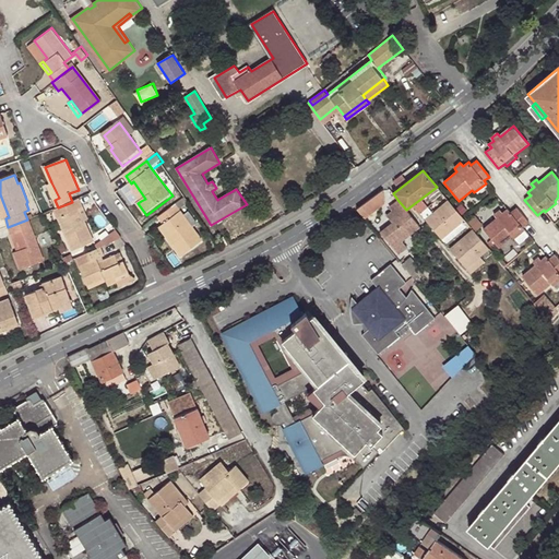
[(129,185),(141,201),(145,199),(133,181),(131,183),(129,185)]
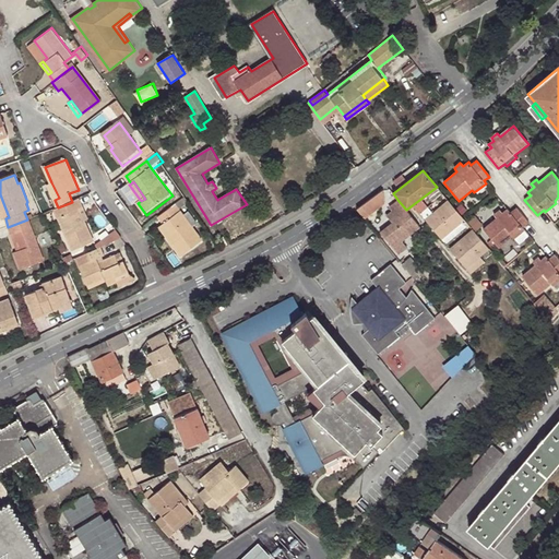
[(47,185),(55,200),(59,198),(51,182),(47,185)]
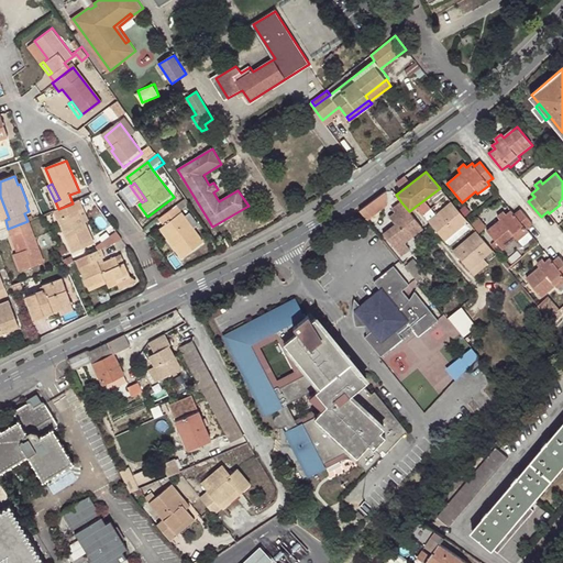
[(385,191),(359,210),(366,220),(388,203),(385,191)]
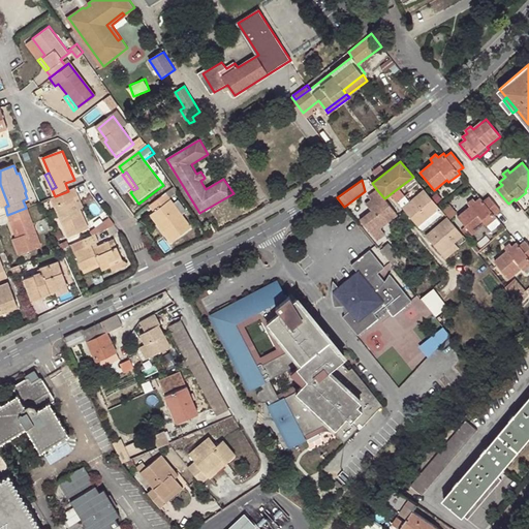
[(55,196),(51,198),(67,239),(88,229),(80,210),(74,197),(79,196),(75,188),(68,191),(55,196)]
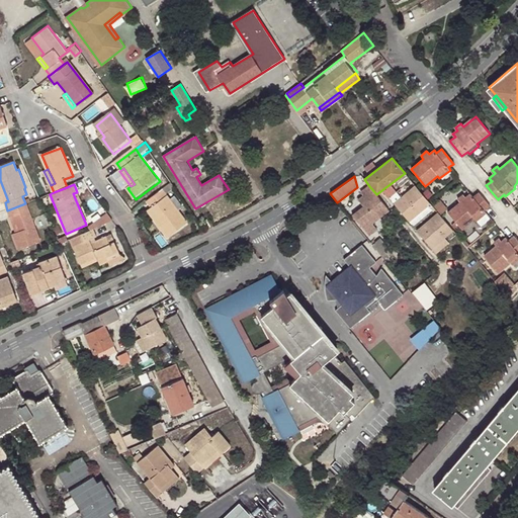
[(376,194),(369,186),(361,193),(364,196),(359,200),(364,207),(353,217),(361,226),(370,236),(377,230),(373,224),(390,209),(383,202),(376,194)]
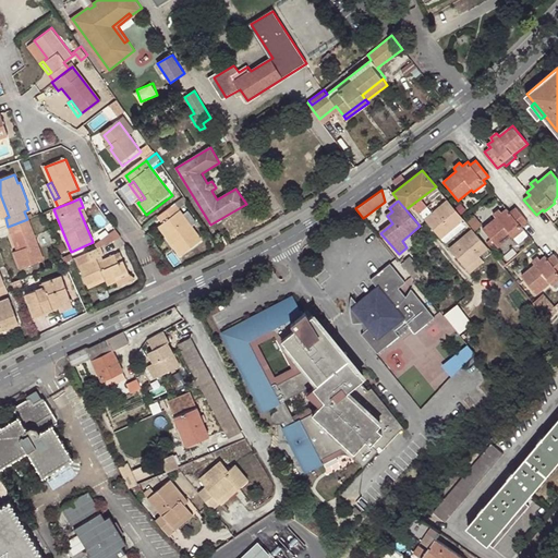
[(463,218),(448,201),(425,219),(439,238),(447,231),(463,218)]
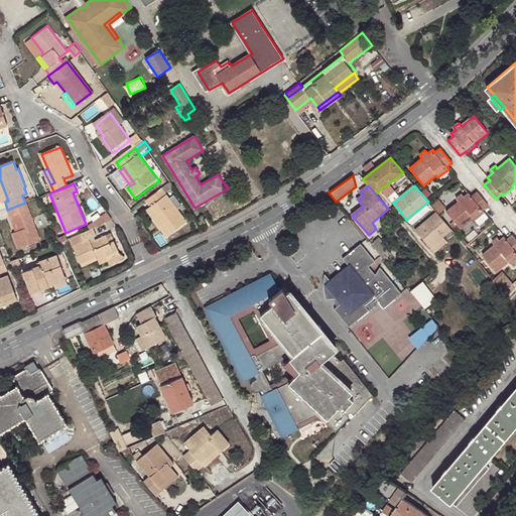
[(73,192),(78,205),(82,203),(77,191),(73,192)]
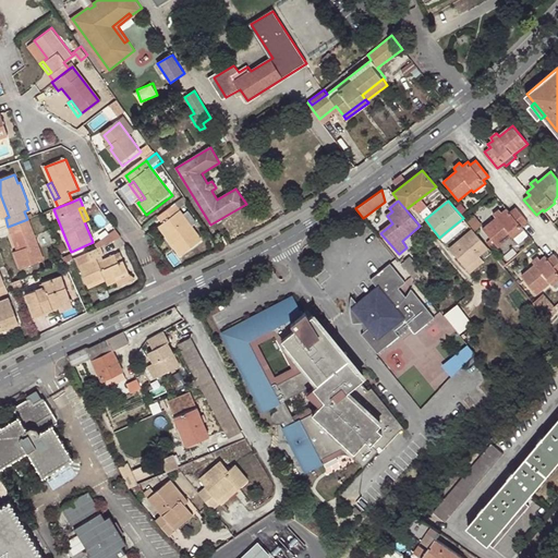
[(179,207),(161,220),(167,227),(177,240),(172,243),(184,258),(205,243),(179,207)]
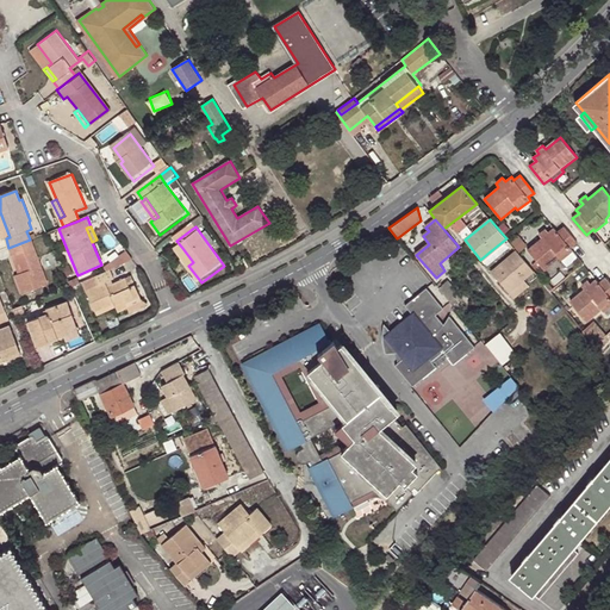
[(560,261),(573,251),(571,249),(577,243),(562,226),(556,232),(554,229),(548,234),(546,230),(539,236),(541,238),(527,250),(543,271),(558,259),(560,261)]
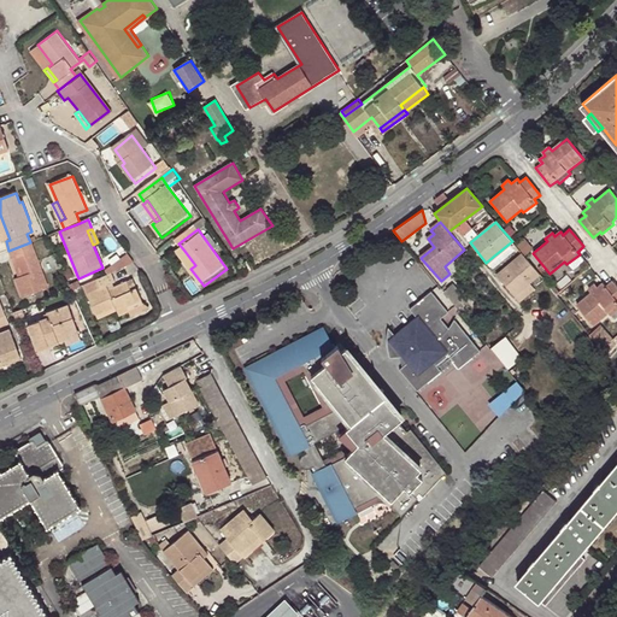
[(30,242),(9,251),(12,258),(12,260),(17,259),(23,277),(19,278),(16,280),(23,299),(50,288),(31,241),(30,242)]
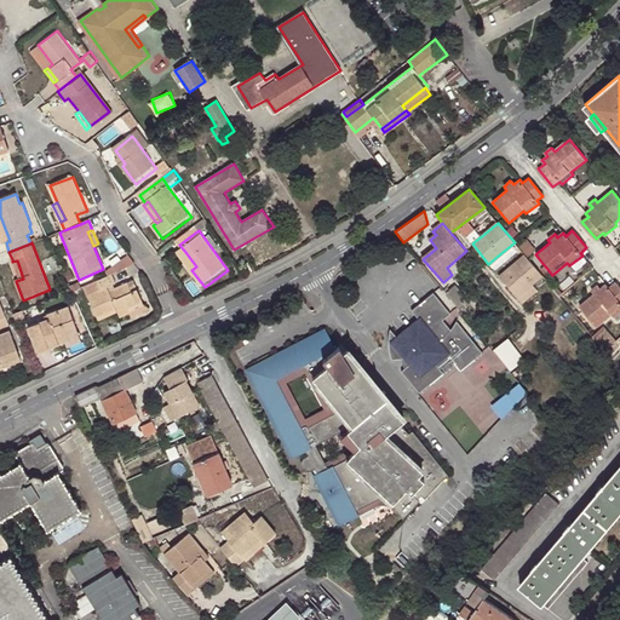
[(518,247),(515,242),(497,257),(501,262),(518,247)]
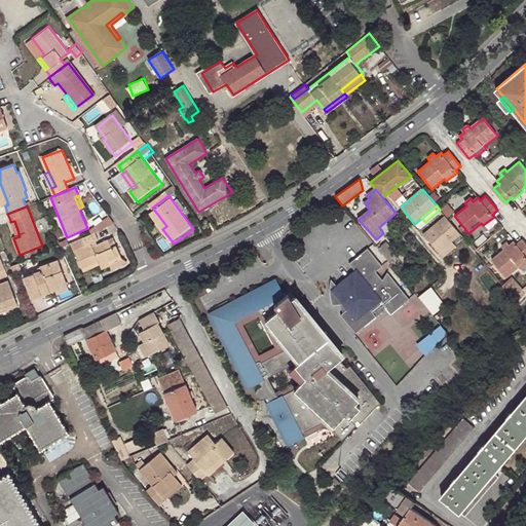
[(166,226),(157,214),(153,217),(162,229),(166,226)]
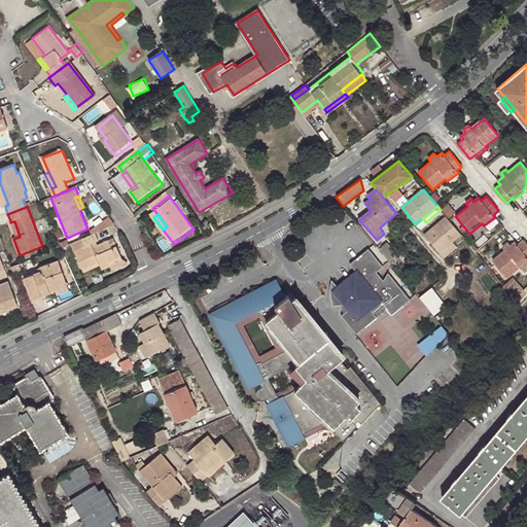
[(456,229),(447,217),(425,235),(443,258),(457,247),(453,242),(462,235),(456,229)]
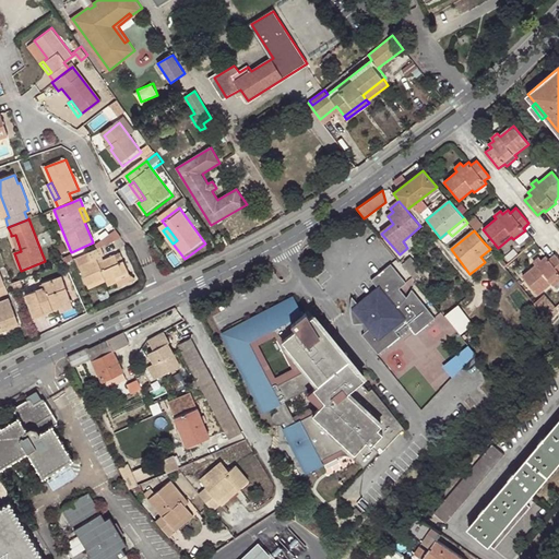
[(11,236),(18,252),(21,251),(15,235),(11,236)]
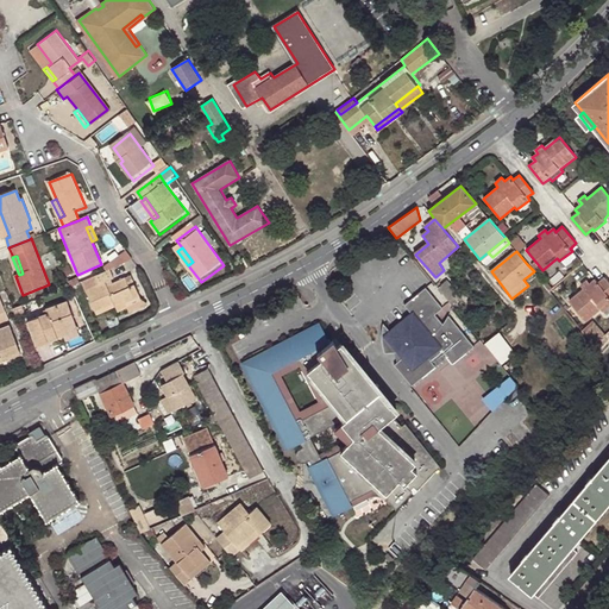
[(244,270),(249,269),(249,268),(244,258),(239,262),(244,270)]
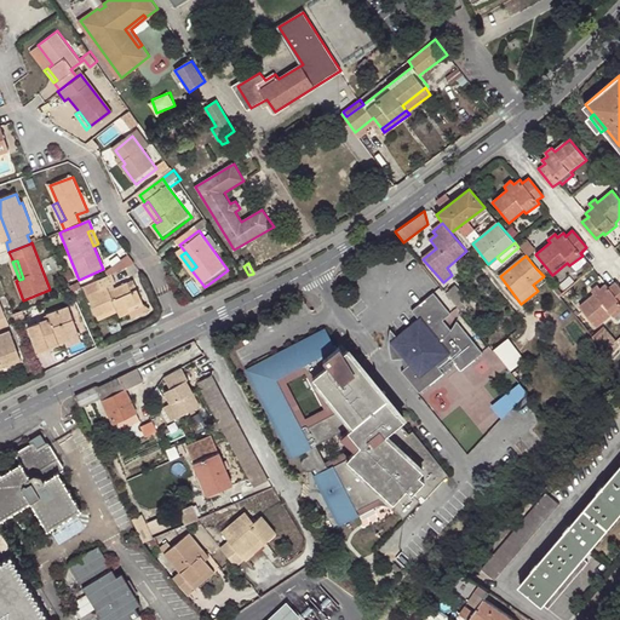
[(116,276),(99,285),(103,293),(90,299),(99,320),(120,310),(121,314),(124,320),(135,315),(132,311),(148,304),(142,291),(136,293),(132,286),(120,292),(118,286),(120,285),(116,276)]
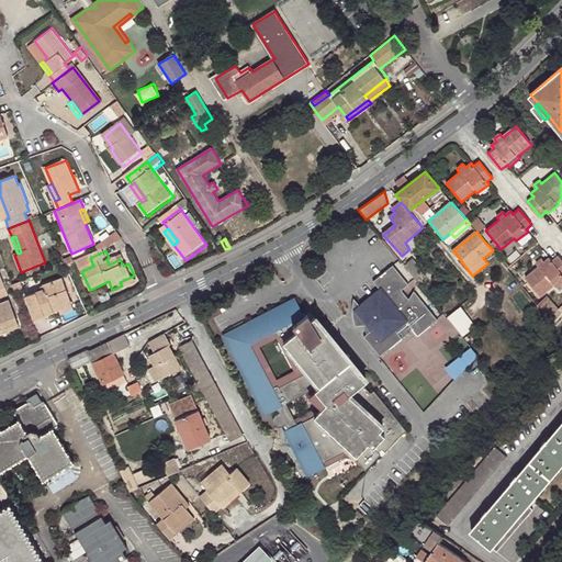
[(552,260),(550,258),(544,262),(542,259),(537,265),(539,268),(526,278),(541,298),(555,287),(557,288),(561,282),(561,259),(559,255),(552,260)]
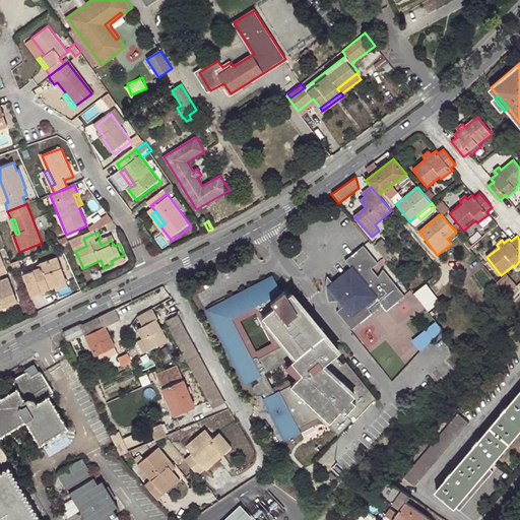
[(374,247),(386,261),(393,255),(382,240),(374,247)]
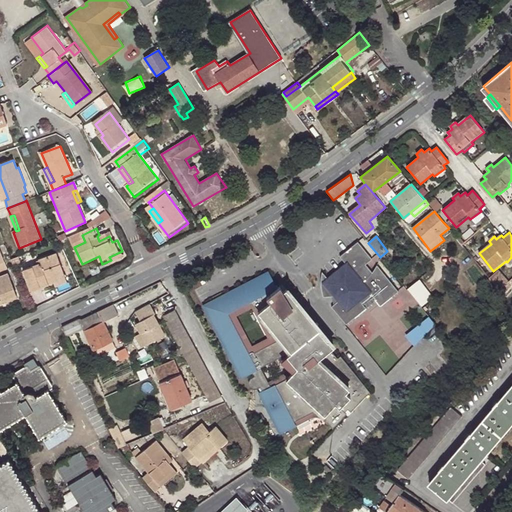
[(380,306),(397,291),(376,265),(374,269),(371,272),(365,264),(371,259),(357,242),(339,256),(346,264),(328,279),(324,282),(321,278),(321,281),(321,287),(322,292),(323,296),(325,296),(328,296),(332,296),(335,295),(339,299),(337,301),(335,302),(333,304),(331,306),(346,324),(366,308),(362,303),(371,295),(380,306)]
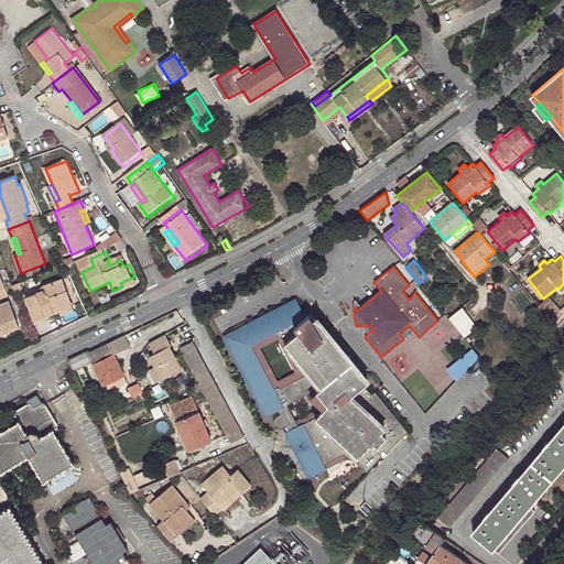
[(136,280),(134,277),(120,283),(122,286),(136,280)]
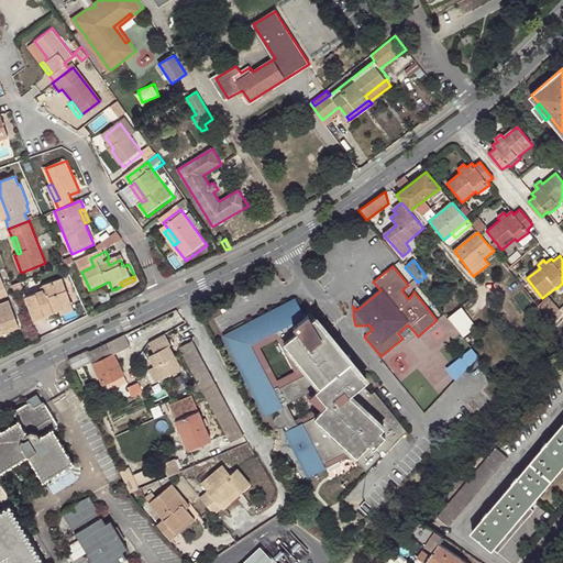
[(55,312),(73,305),(64,279),(43,287),(45,290),(26,298),(34,320),(55,312)]
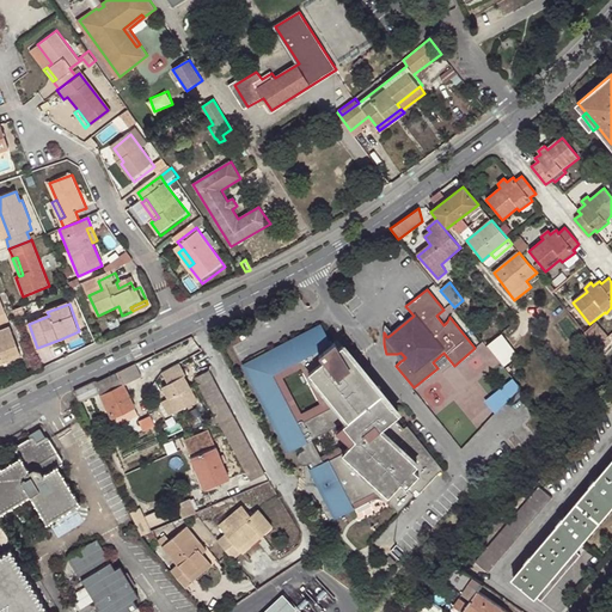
[(118,306),(98,316),(101,319),(120,310),(118,306)]
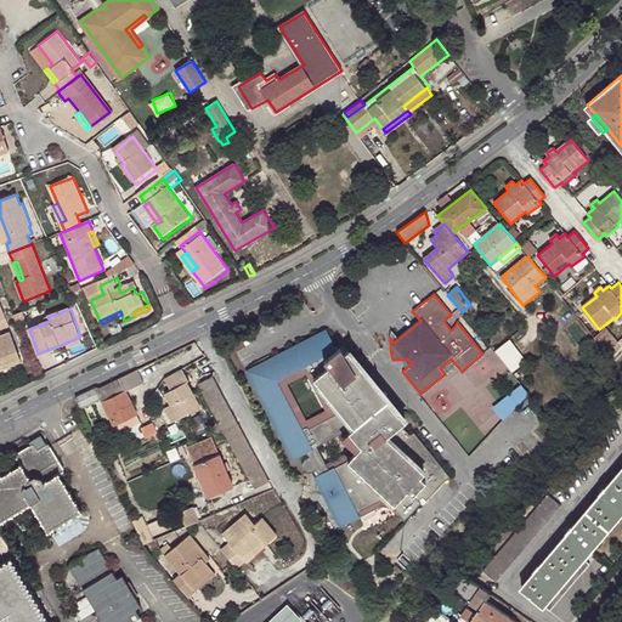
[(0,366),(21,357),(11,333),(0,337),(0,366)]
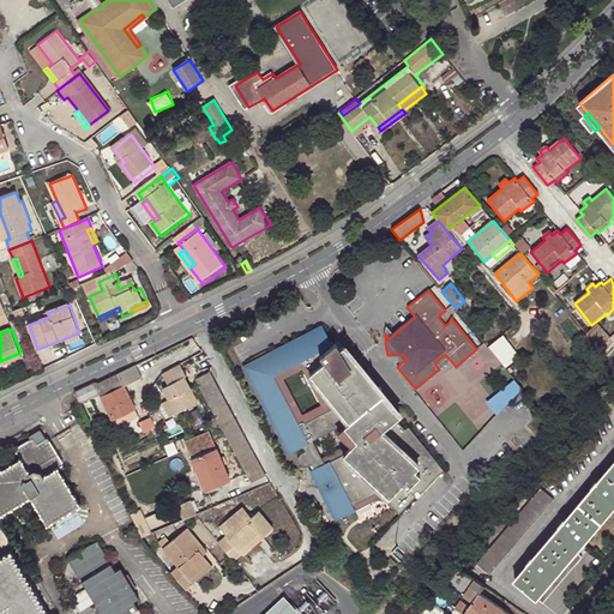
[(300,459),(300,462),(301,464),(302,464),(304,465),(306,467),(308,467),(312,471),(337,519),(354,511),(351,506),(381,491),(391,500),(391,506),(399,515),(416,497),(414,494),(417,491),(421,494),(434,480),(432,479),(435,475),(437,476),(443,470),(408,427),(404,429),(396,419),(397,419),(397,416),(397,414),(397,413),(397,411),(396,411),(395,410),(393,410),(392,410),(391,410),(390,410),(390,411),(339,350),(336,343),(333,348),(324,329),(247,368),(290,452),(302,446),(306,451),(302,452),(301,453),(300,456),(299,458),(300,459)]
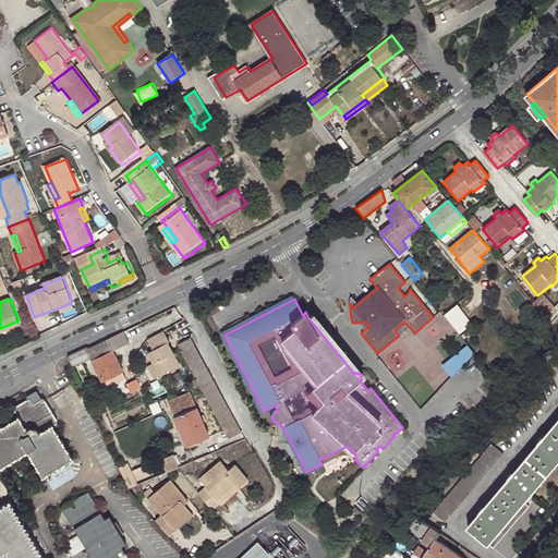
[(74,306),(72,302),(55,310),(57,314),(74,306)]
